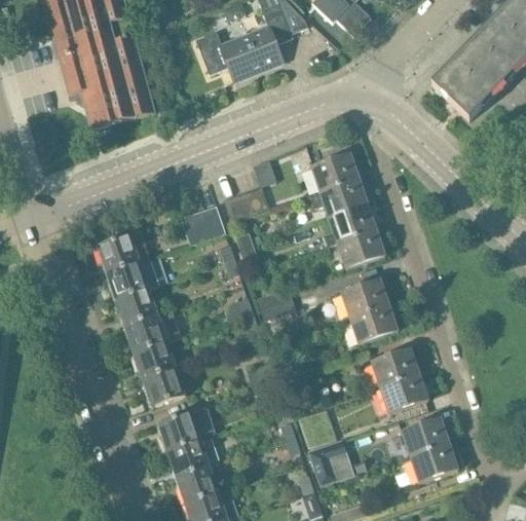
[(41,0),(50,31),(50,32),(52,39),(68,94),(79,90),(85,89),(87,88),(98,126),(110,123),(155,111),(134,32),(124,0),(41,0)]
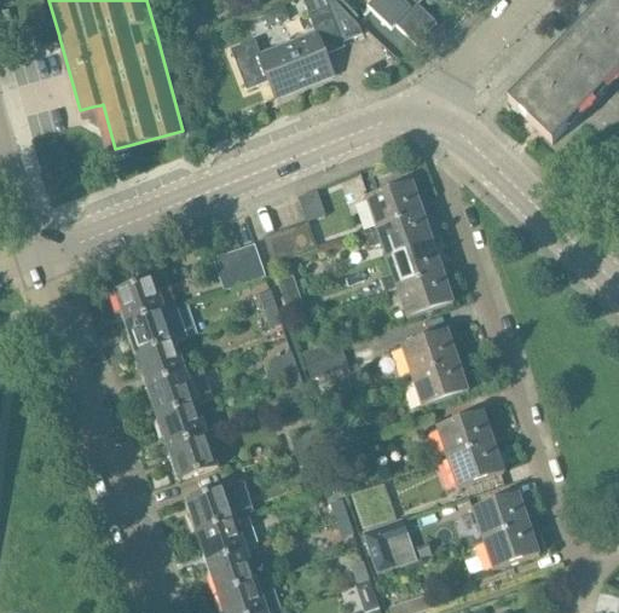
[(254,38),(230,47),(246,87),(268,79),(276,97),(334,74),(325,51),(345,44),(342,39),(363,32),(359,23),(336,0),(304,0),(310,16),(314,28),(316,33),(260,55),(259,51),(254,38)]
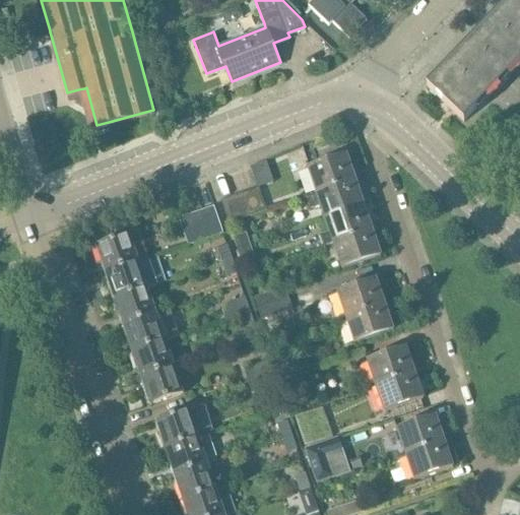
[(310,0),(308,2),(328,21),(331,18),(349,35),(367,16),(350,1),(351,0),(310,0)]
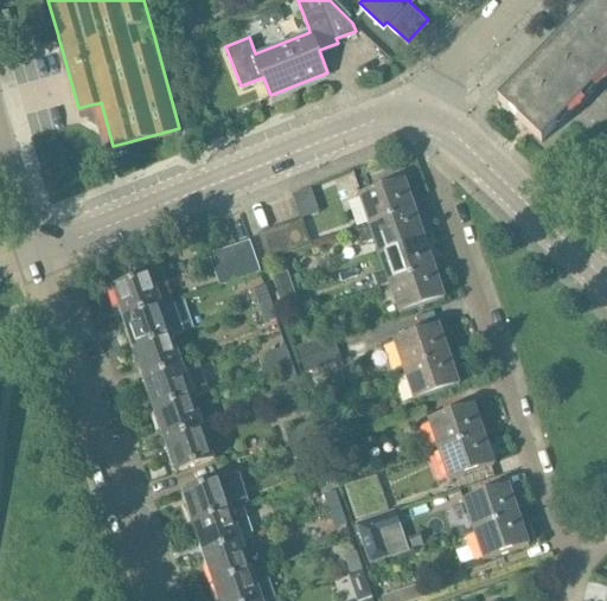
[(589,0),(498,96),(541,139),(606,69),(606,0),(589,0)]
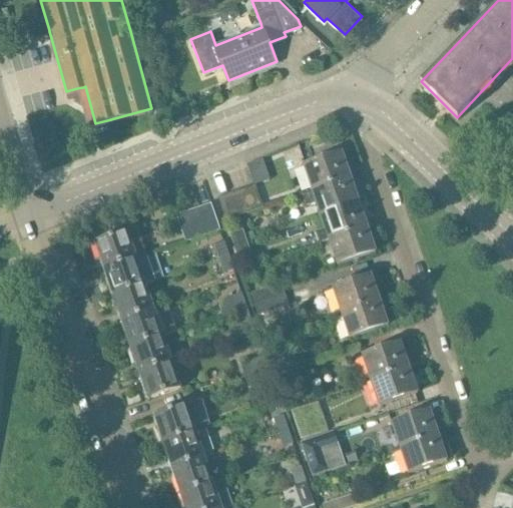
[(311,188),(350,175),(342,149),(302,162),(311,187),(311,188)]
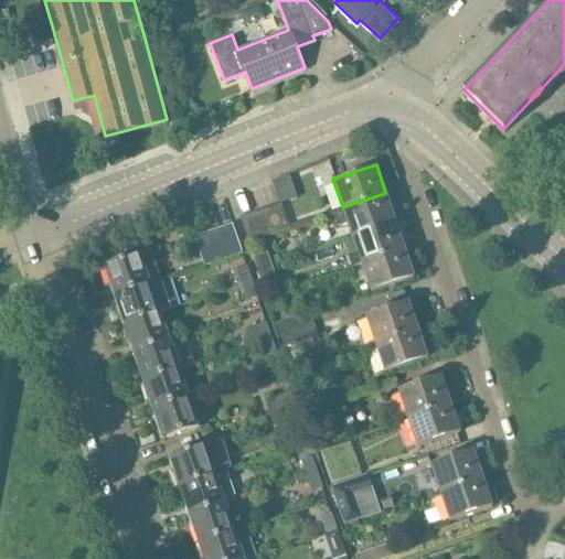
[(352,234),(395,219),(385,193),(342,207),(342,206),(333,210),(338,223),(347,219),(352,234)]
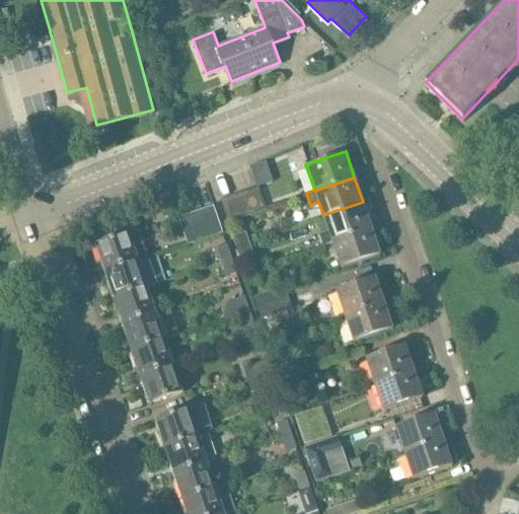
[(242,189),(250,212),(266,207),(257,184),(242,189)]
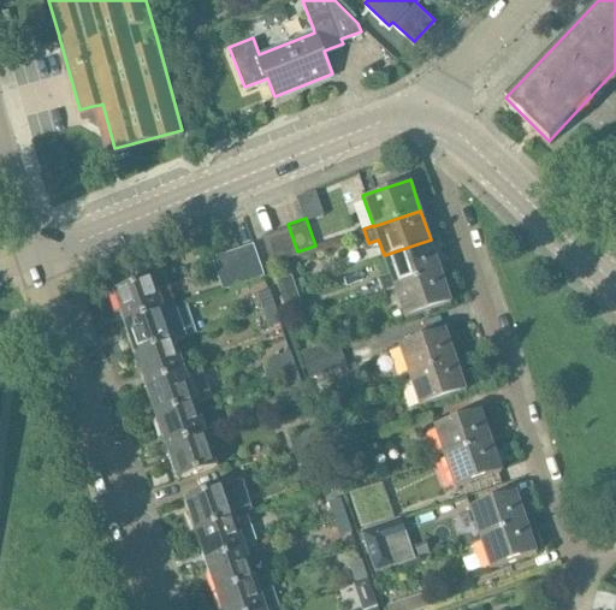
[(276,229),(284,256),(297,252),(288,224),(276,229)]
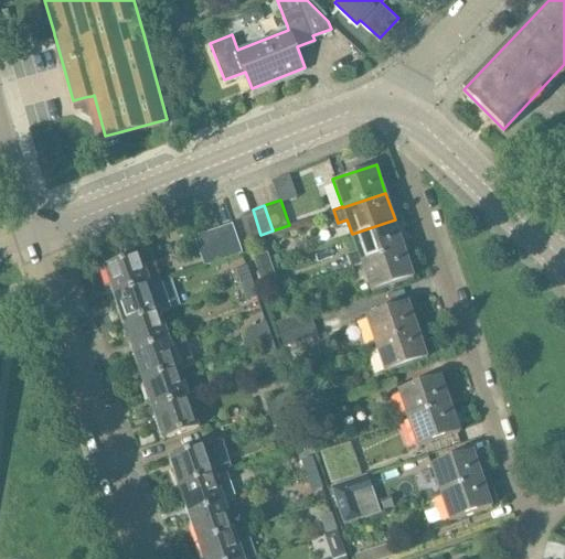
[(260,235),(253,210),(240,214),(248,238),(260,235)]
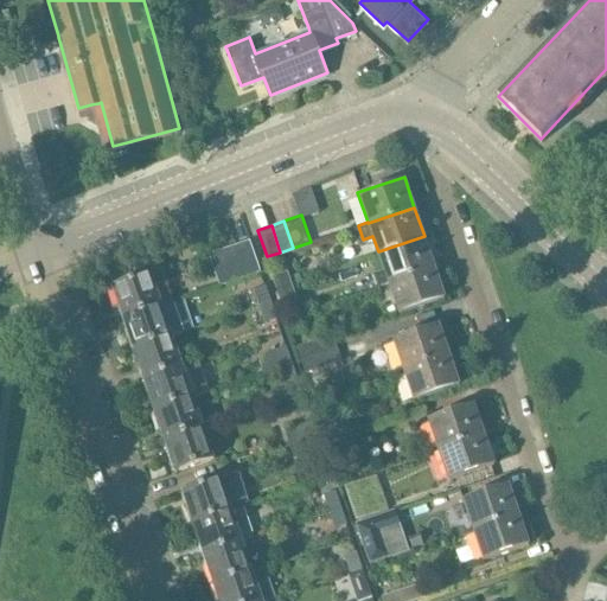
[(260,268),(249,236),(234,242),(246,274),(260,268)]
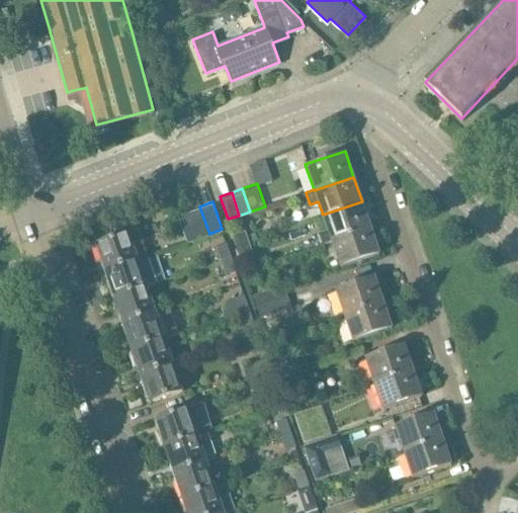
[(362,201),(323,215),(327,228),(318,231),(322,243),(331,240),(370,227),(362,201)]
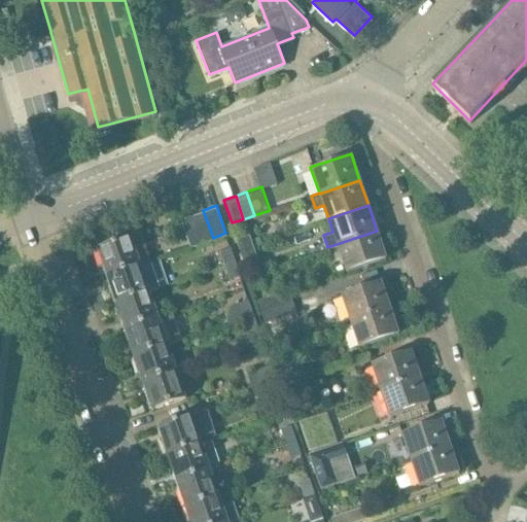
[(190,213),(200,242),(213,238),(203,210),(190,213)]
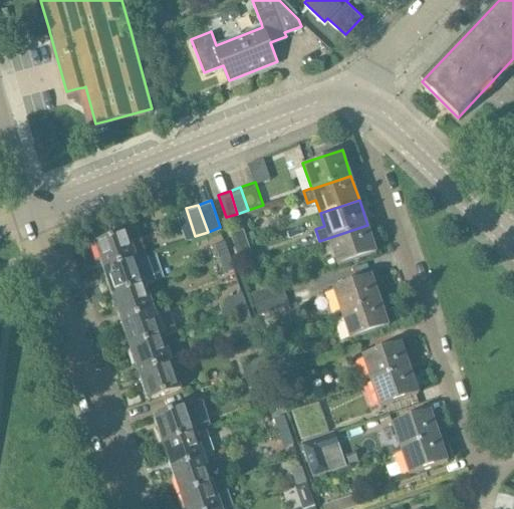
[(195,236),(186,208),(176,212),(185,239),(195,236)]
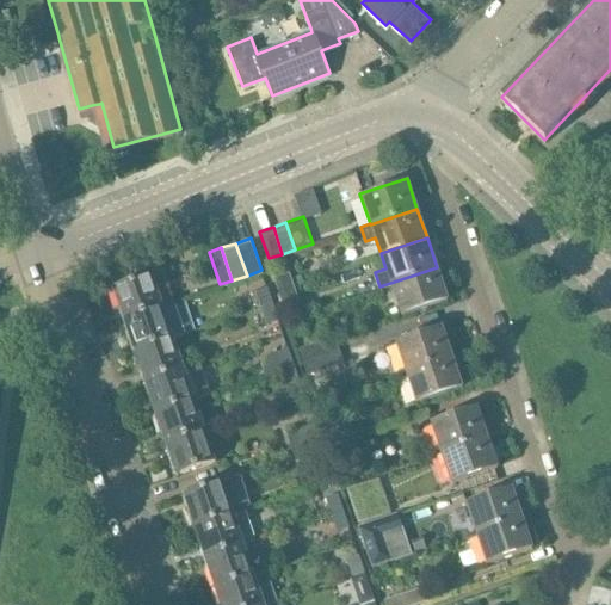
[(437,267),(390,283),(401,313),(448,297),(437,267)]
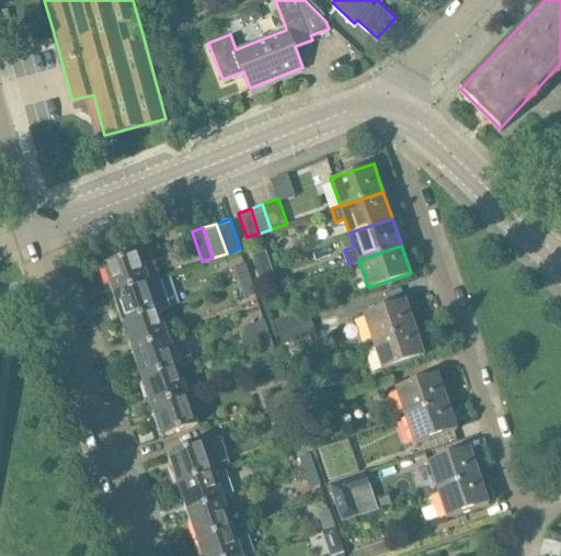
[(113,291),(159,275),(149,247),(103,262),(113,291)]
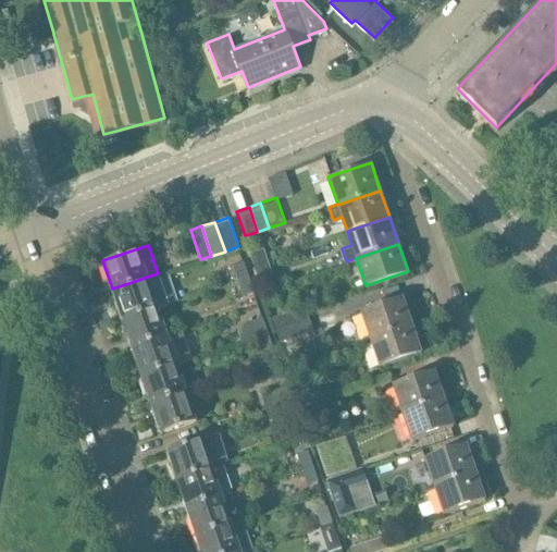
[(263,245),(250,249),(254,261),(268,257),(263,245)]
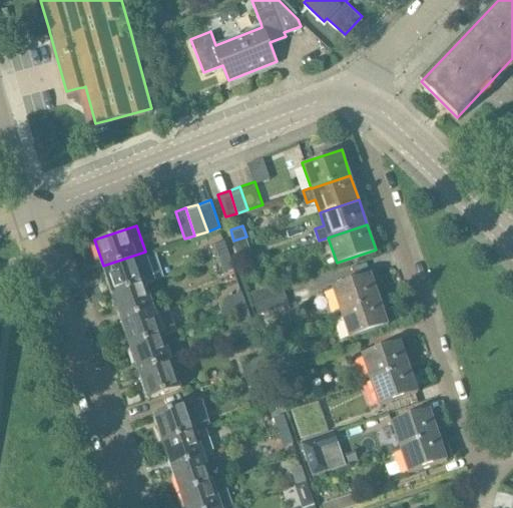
[(250,248),(246,236),(233,240),(237,252),(250,248)]
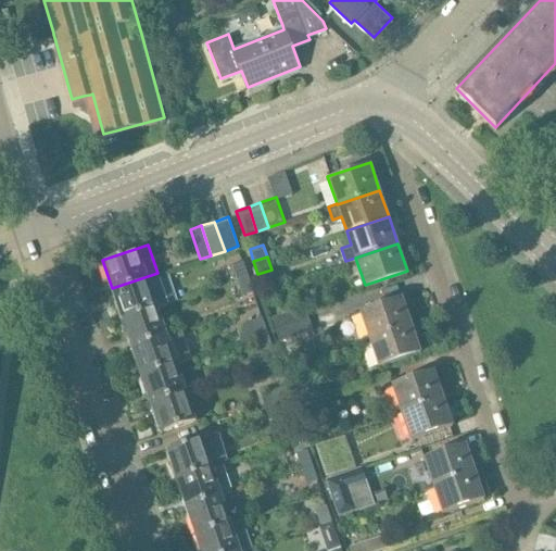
[(237,277),(249,273),(243,258),(231,262),(237,277)]
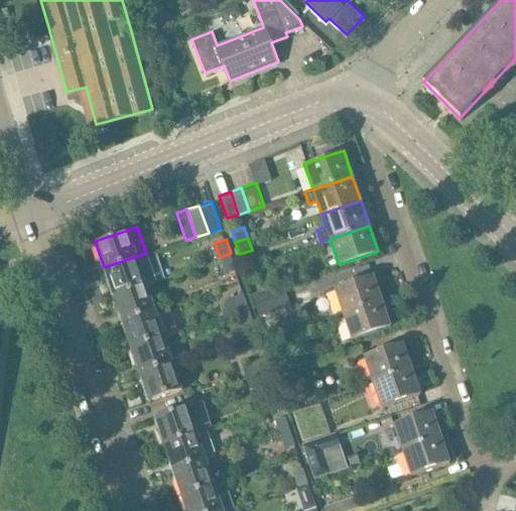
[(113,293),(147,282),(147,281),(155,279),(146,253),(104,267),(113,293)]
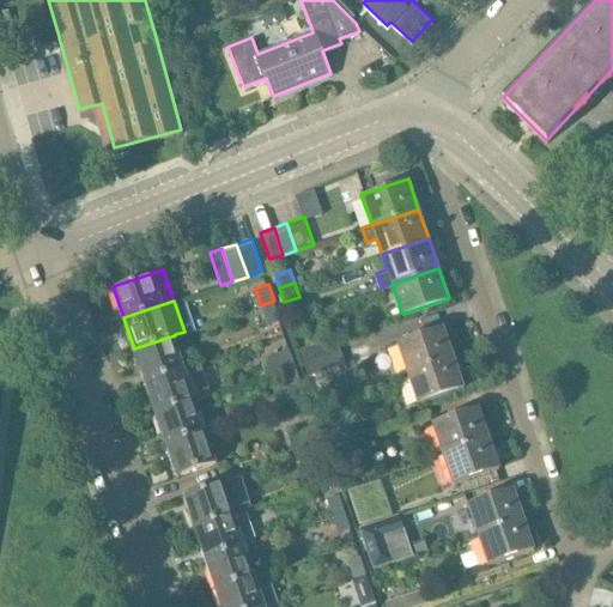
[(267,322),(280,319),(274,301),(261,305),(267,322)]
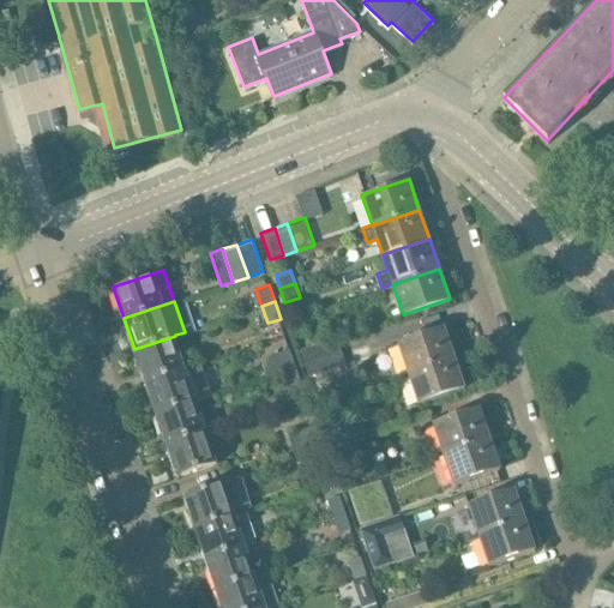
[(407,372),(453,355),(444,325),(397,341),(407,372)]
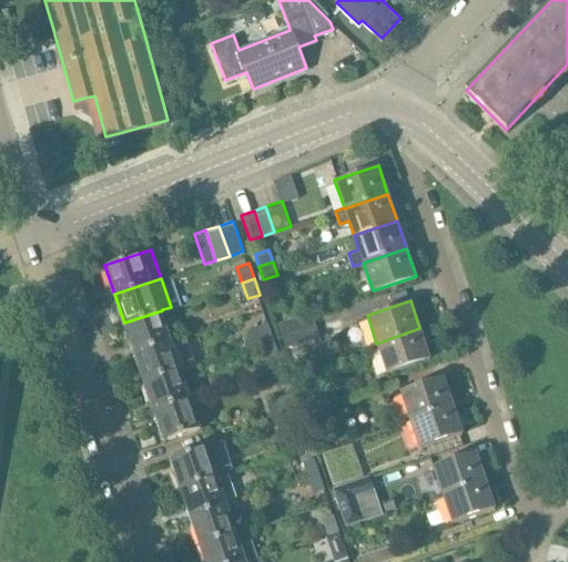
[(282,333),(315,322),(311,309),(277,320),(282,333)]
